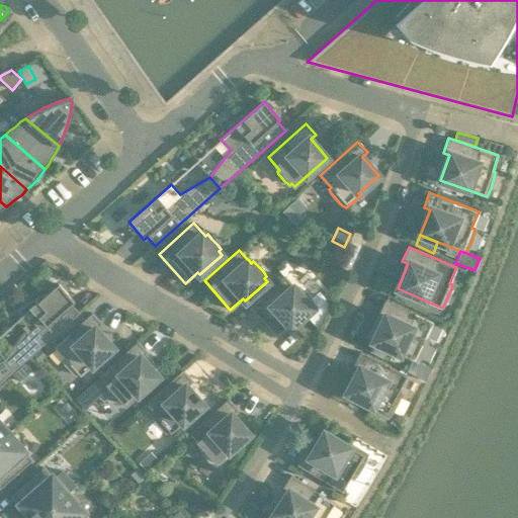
[(290,327),(313,308),(310,305),(312,303),(308,297),(303,291),(298,287),(296,289),(293,285),(292,286),(284,276),(249,307),(276,336),(288,325),(290,327)]
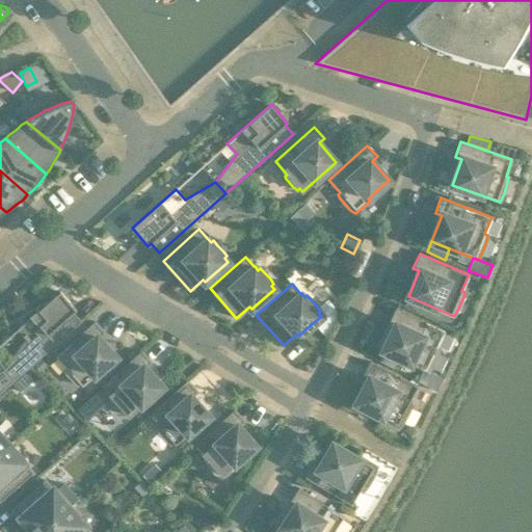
[(4,369),(15,380),(82,321),(74,312),(76,310),(59,291),(16,330),(26,341),(5,369),(4,369)]
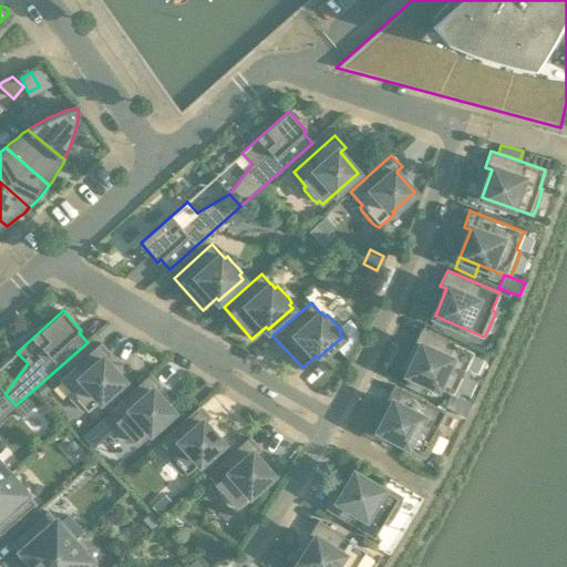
[(416,354),(408,373),(410,374),(424,381),(451,394),(445,406),(465,416),(472,403),(456,397),(460,392),(462,389),(465,380),(466,375),(468,371),(465,370),(474,352),(422,328),(414,343),(421,347),(416,354)]
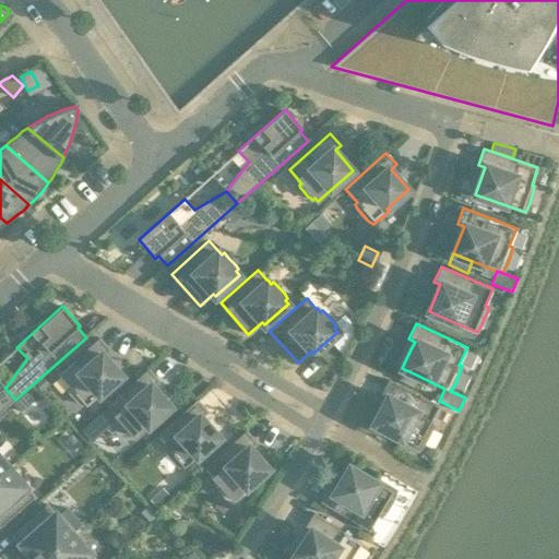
[(86,406),(121,375),(104,355),(109,349),(98,337),(58,375),(70,388),(68,390),(71,394),(76,401),(79,403),(81,405),(83,403),(86,406)]
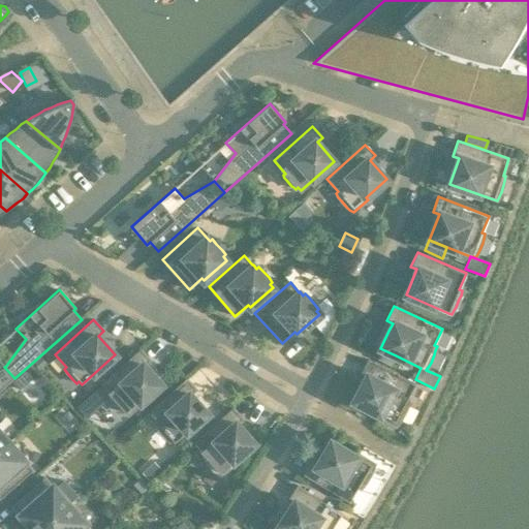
[(102,384),(78,407),(87,417),(112,396),(113,397),(111,398),(112,401),(114,403),(119,409),(121,410),(123,412),(125,410),(128,413),(161,384),(150,372),(145,365),(150,361),(139,349),(101,383),(102,384)]
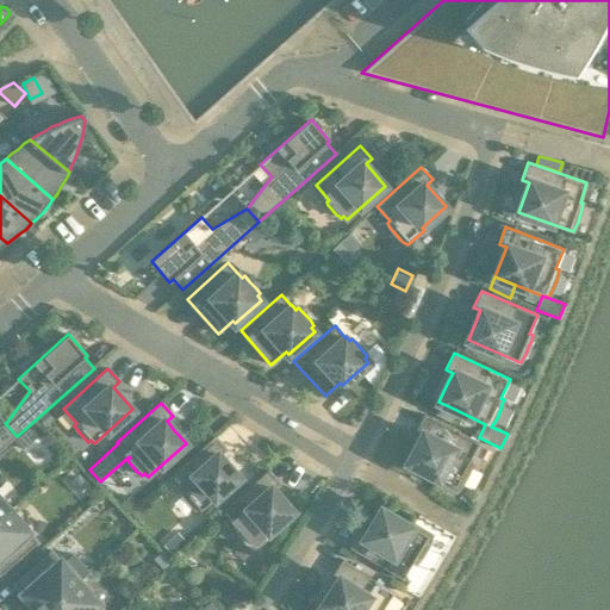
[(441,403),(436,415),(450,422),(456,410),(441,403)]
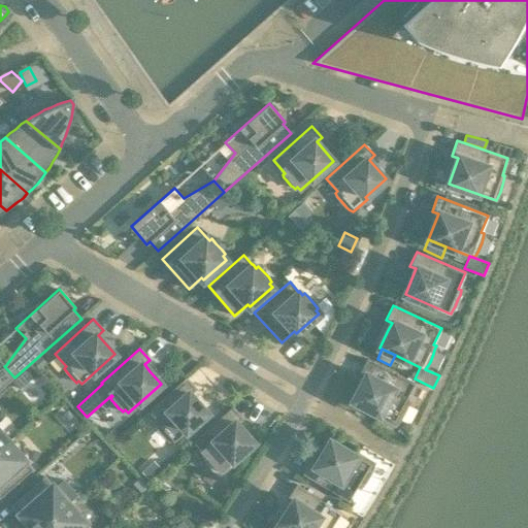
[(34,362),(39,368),(45,363),(40,357),(34,362)]
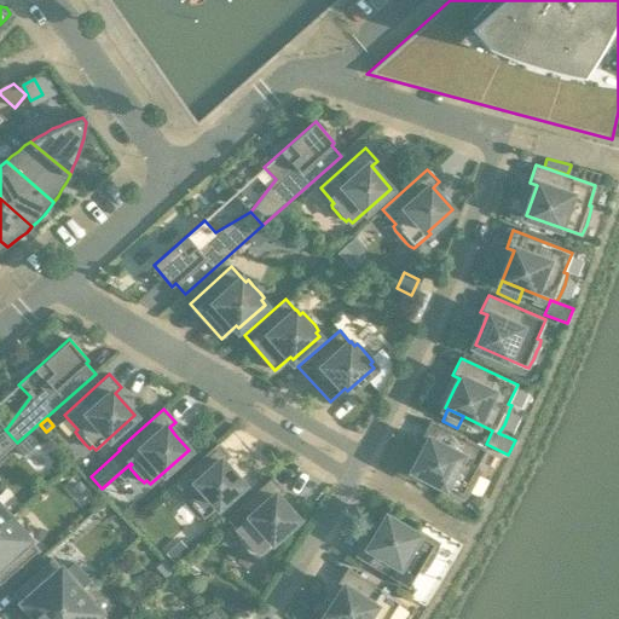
[(478,475),(479,469),(476,468),(486,450),(431,421),(422,437),(428,440),(414,469),(445,486),(444,489),(463,499),(469,492),(472,487),(475,479),(478,475)]
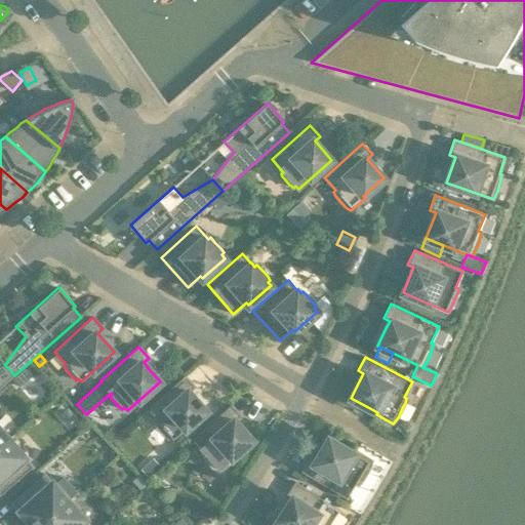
[(0,388),(14,375),(4,364),(0,366),(0,388)]
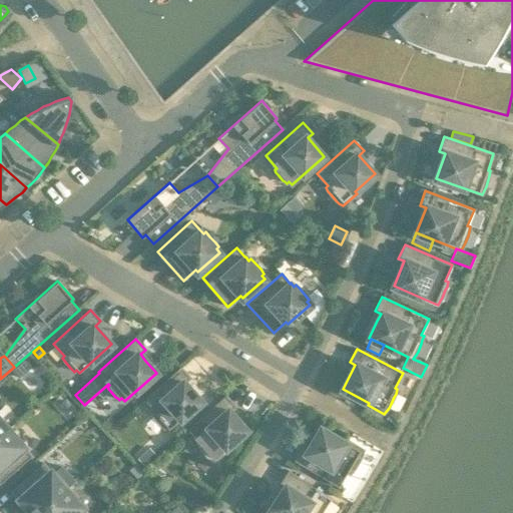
[(13,371),(19,378),(30,368),(24,361),(13,371)]
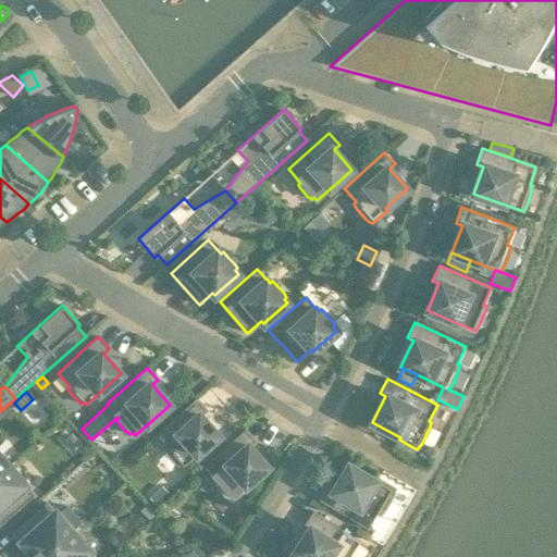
[(183,467),(219,435),(201,416),(207,410),(196,398),(156,434),(168,448),(165,450),(169,455),(174,461),(178,465),(181,463),(183,467)]
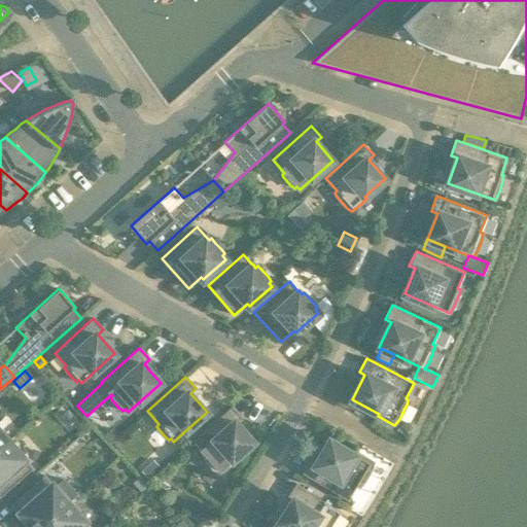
[(232,459),(252,441),(236,422),(241,417),(232,407),(192,441),(204,453),(202,455),(205,459),(207,462),(212,468),(215,471),(219,475),(234,461),(232,459)]
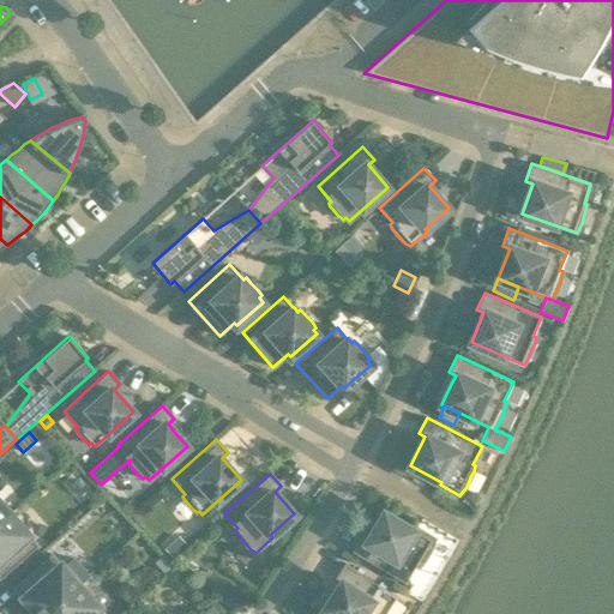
[(0,522),(10,513),(0,501),(0,522)]
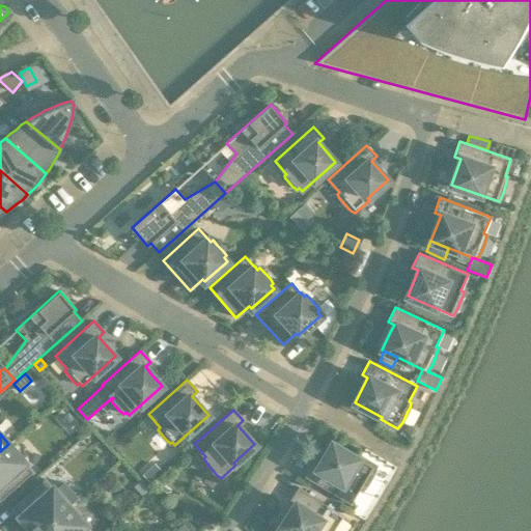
[(374,470),(376,466),(360,455),(358,458),(332,443),(318,467),(312,463),(304,477),(351,504),(360,490),(362,491),(365,487),(367,483),(371,477),(373,473),(374,470)]
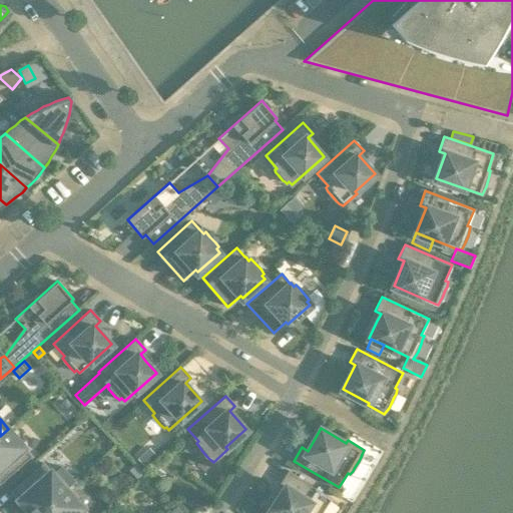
[(24,447),(8,429),(0,436),(0,484),(32,456),(24,447)]
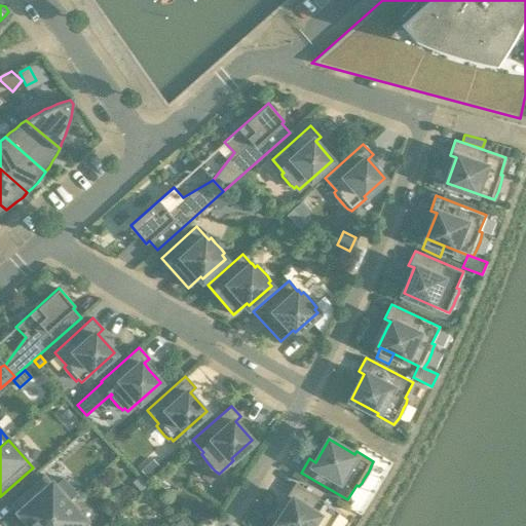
[(153,459),(142,471),(148,477),(159,466),(153,459)]
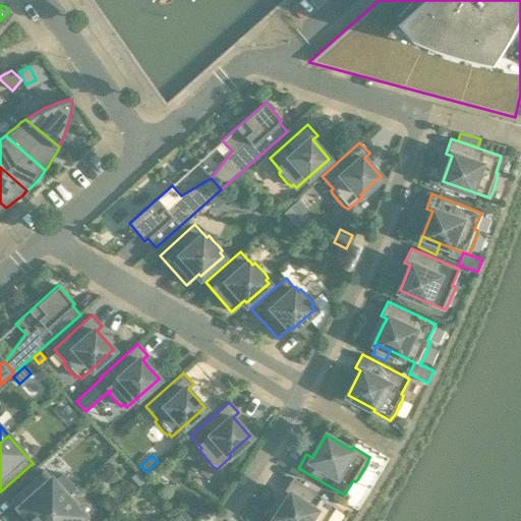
[(44,470),(11,499),(20,510),(21,509),(32,520),(41,520),(68,497),(77,488),(63,473),(54,481),(52,478),(51,478),(44,470)]
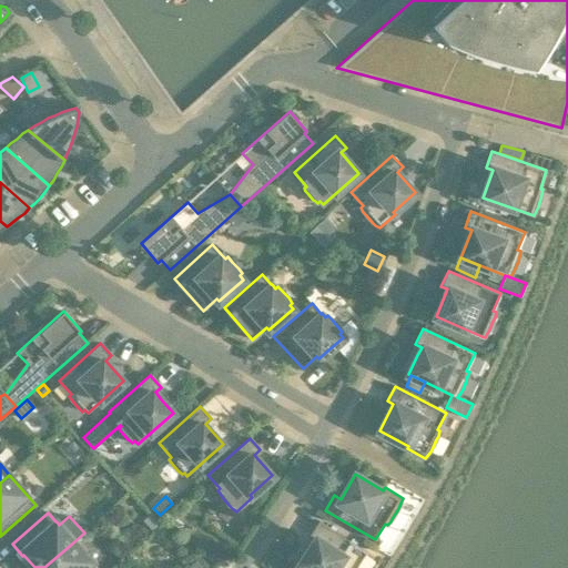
[(150,515),(143,520),(151,530),(159,524),(150,515)]
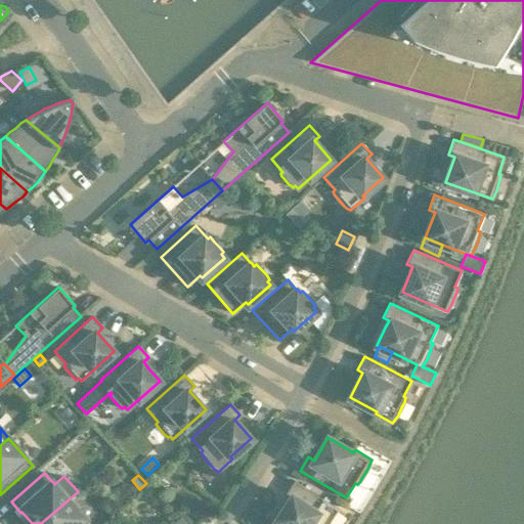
[(329,523),(339,510),(294,480),(286,493),(291,497),(275,520),(280,523),(329,523)]
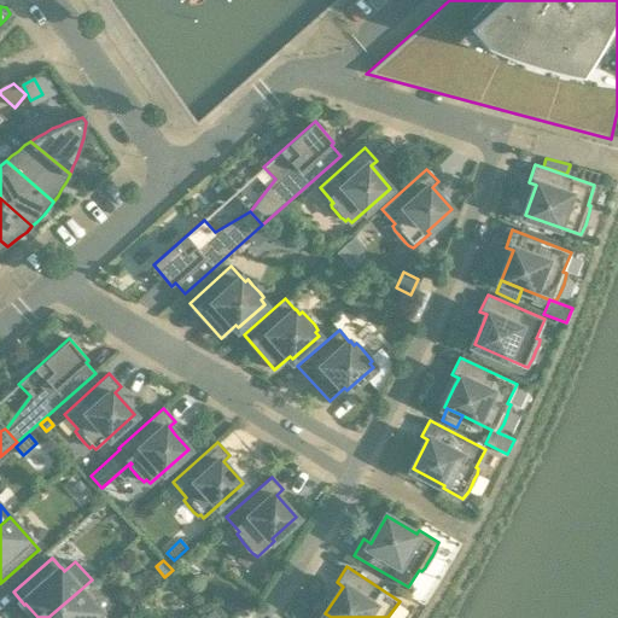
[(100,611),(81,589),(48,617),(105,617),(100,612),(100,611)]
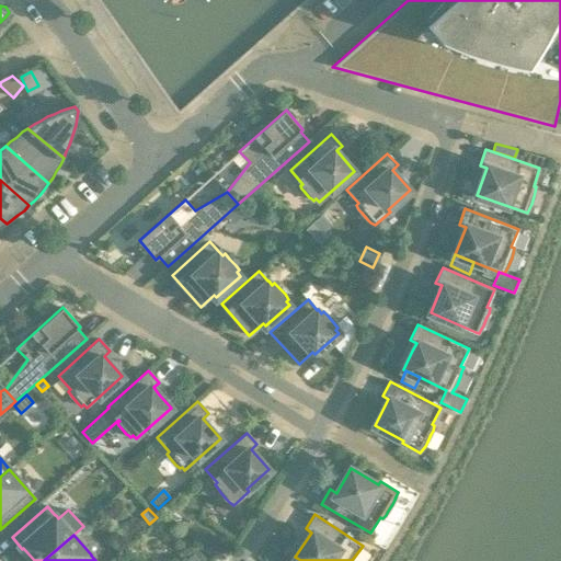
[(208,538),(201,549),(212,556),(219,545),(208,538)]
